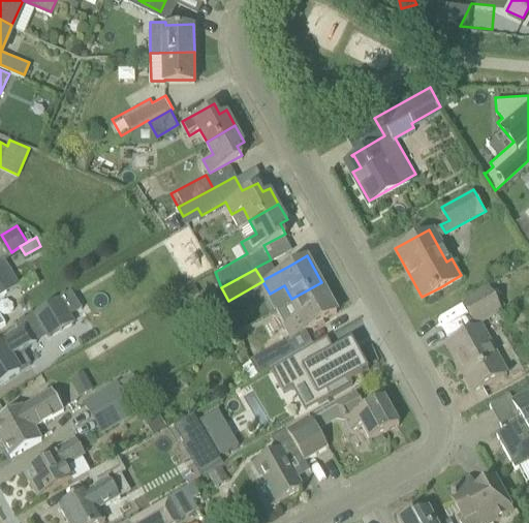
[(321,282),(291,299),(277,308),(291,334),(337,309),(321,282)]
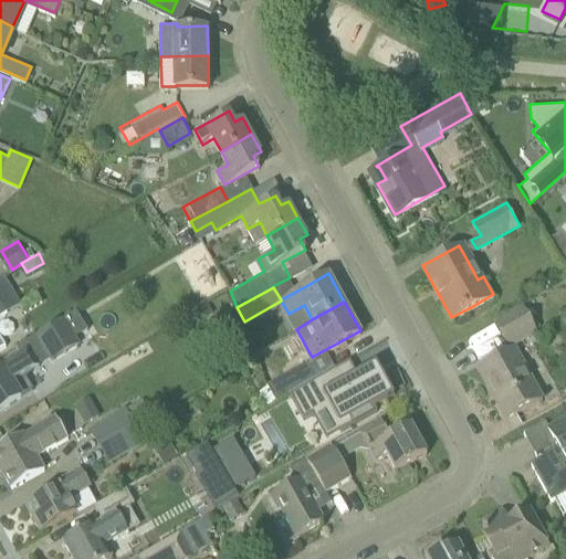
[(512,343),(537,327),(524,303),(498,319),(512,343)]
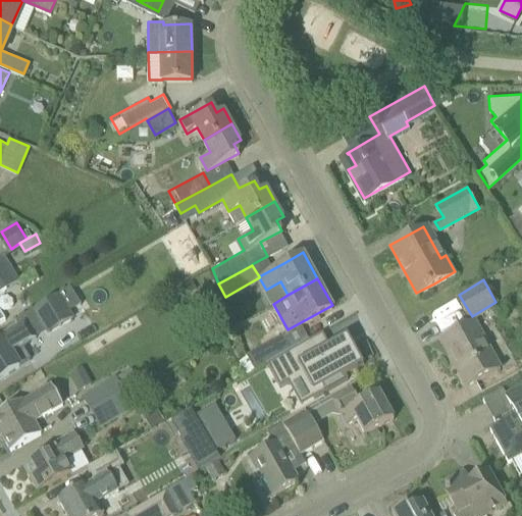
[(59,291),(34,307),(48,330),(73,314),(59,291)]
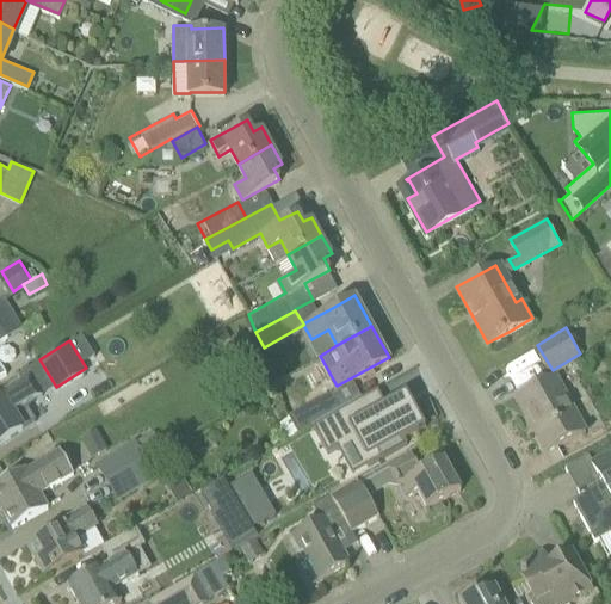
[(545,449),(591,425),(561,370),(516,395),(545,449)]
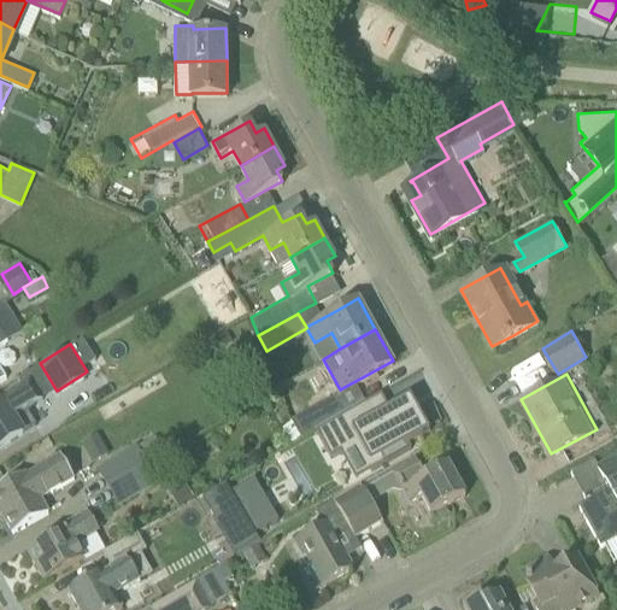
[(0,444),(15,434),(23,429),(23,428),(36,421),(28,408),(43,397),(29,375),(7,388),(11,396),(0,402),(0,444)]
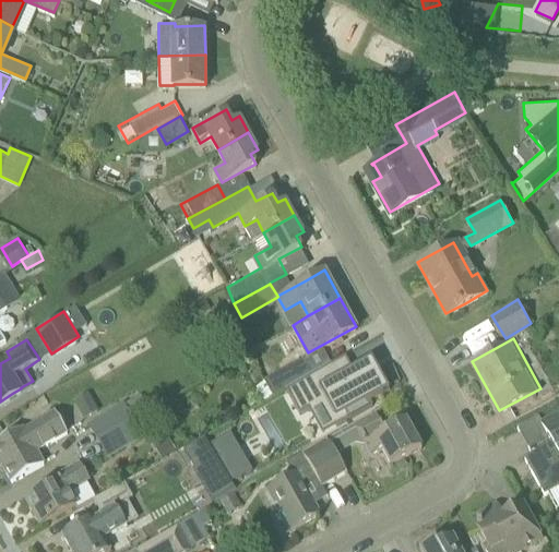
[(345,352),(286,386),(299,410),(308,406),(323,398),(336,422),(373,403),(370,398),(390,388),(377,363),(361,372),(358,364),(354,367),(345,352)]
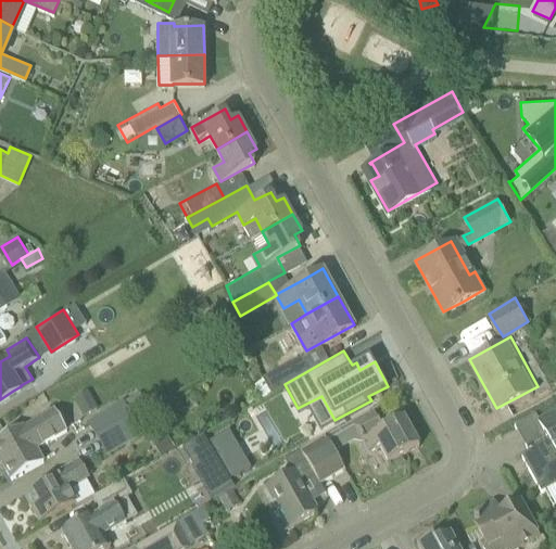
[(270,391),(306,370),(305,369),(298,355),(262,375),(270,391)]
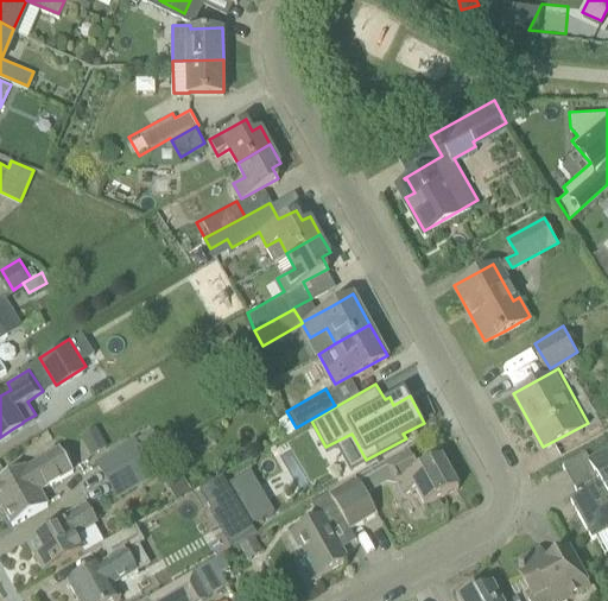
[(86,442),(101,432),(97,425),(81,434),(86,442)]
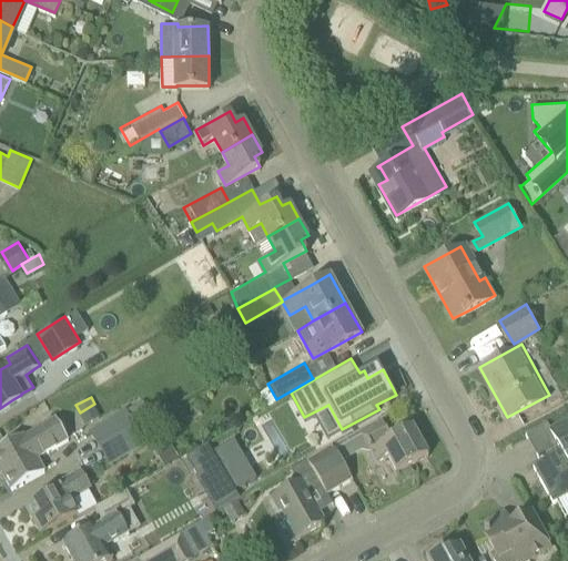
[(143,398),(125,409),(124,407),(90,427),(101,445),(134,425),(152,414),(143,398)]
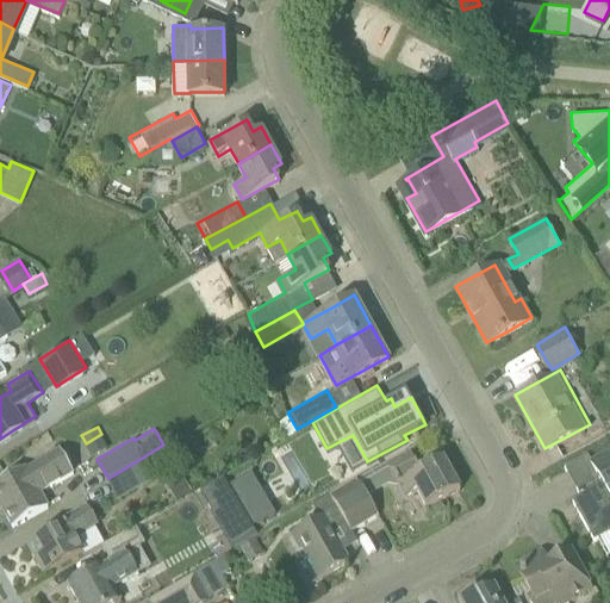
[(603,483),(573,498),(593,538),(597,535),(608,553),(609,551),(609,445),(609,446),(589,458),(603,483)]
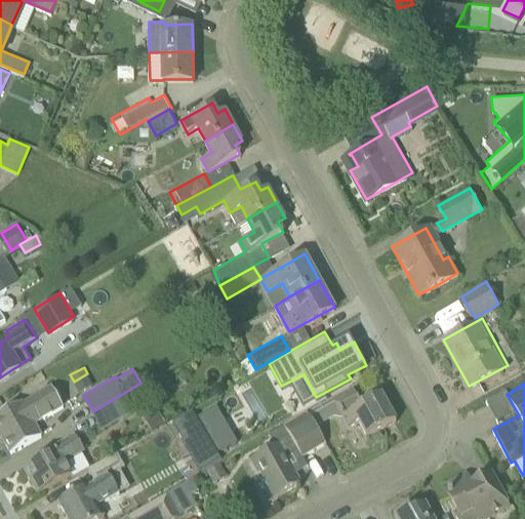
[(23,399),(9,406),(0,411),(0,431),(11,450),(41,433),(34,421),(64,403),(53,385),(24,402),(23,399)]
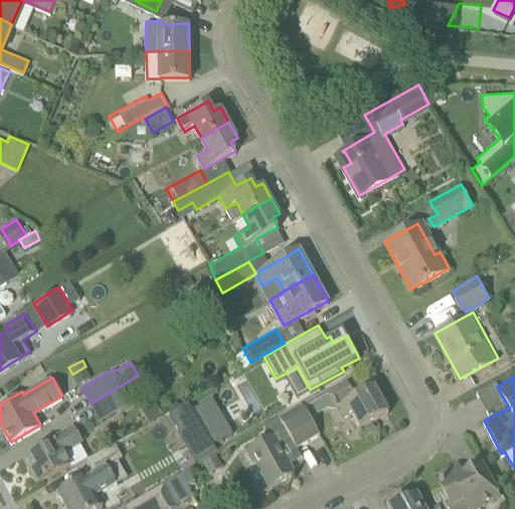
[(388,410),(374,384),(355,394),(348,382),(329,392),(342,416),(352,411),(360,427),(388,410)]
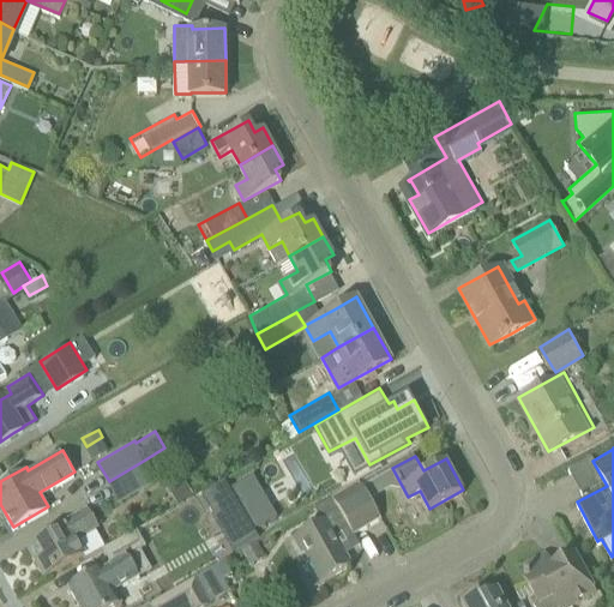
[(145,460),(109,481),(119,498),(156,476),(145,460)]
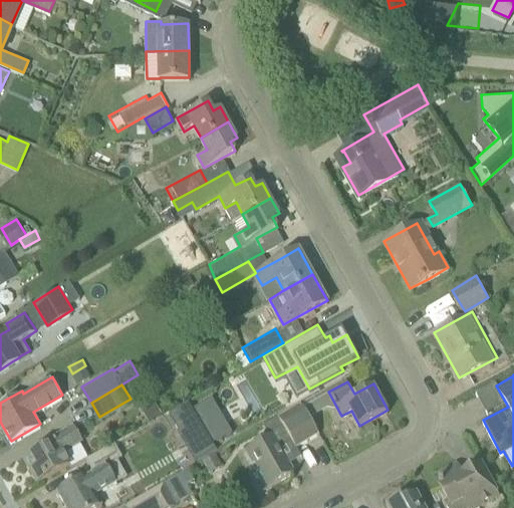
[(212,396),(194,407),(214,441),(232,430),(212,396)]
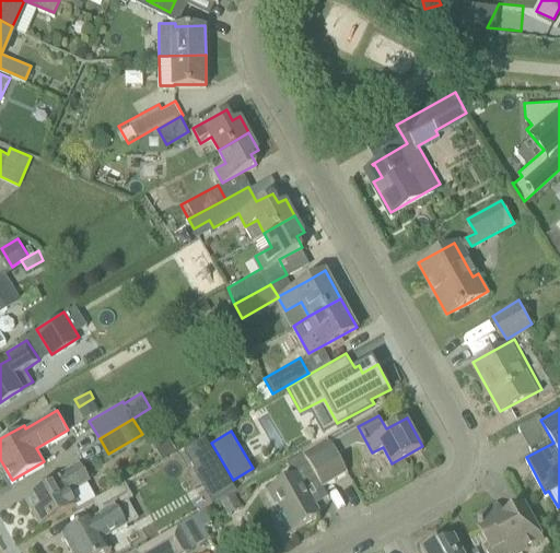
[(184,447),(195,466),(193,467),(212,502),(235,487),(216,454),(205,435),(184,447)]
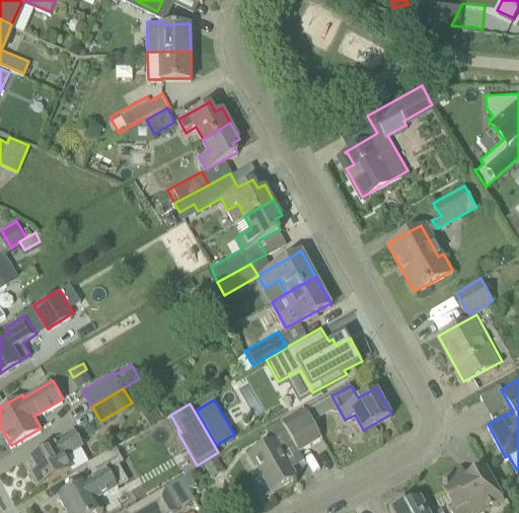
[(280,419),(294,442),(294,441),(299,449),(322,436),(303,405),(280,419)]
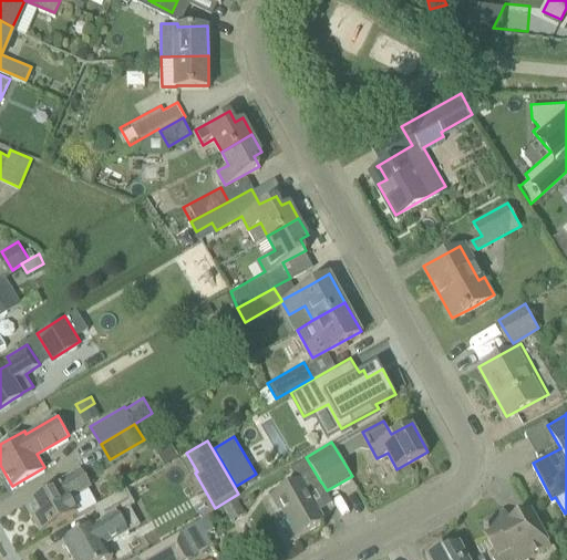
[(173,443),(158,452),(165,463),(169,460),(171,459),(179,454),(173,443)]
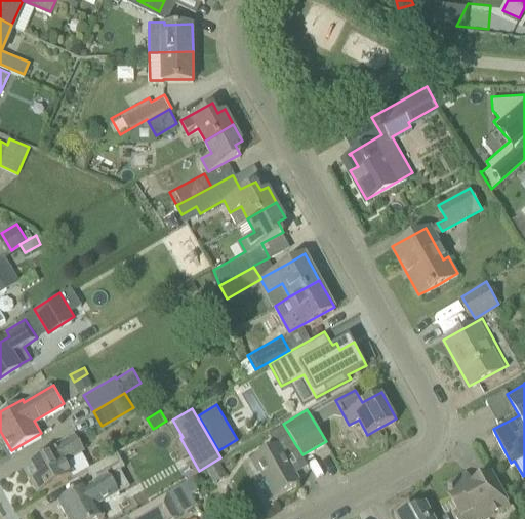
[(285,453),(297,447),(283,424),(269,432),(275,442),(250,455),(258,470),(260,469),(275,494),(300,480),(285,453)]
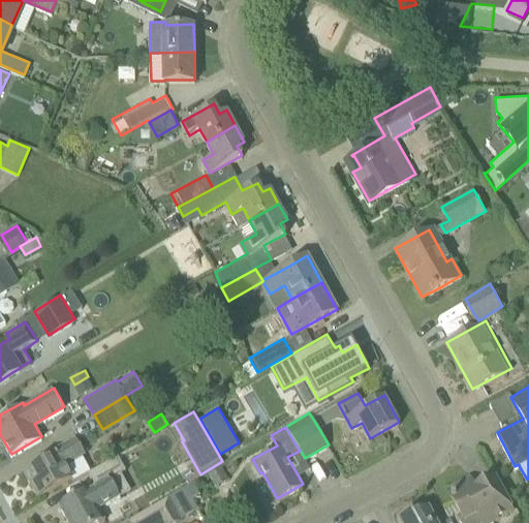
[(147,436),(134,443),(141,455),(153,448),(147,436)]
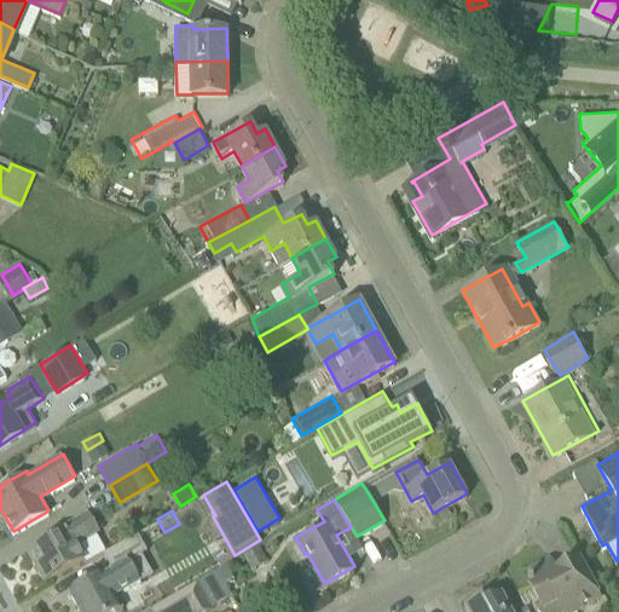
[(45,577),(67,565),(85,554),(87,560),(106,549),(97,530),(97,529),(87,512),(59,529),(62,531),(29,549),(45,577)]
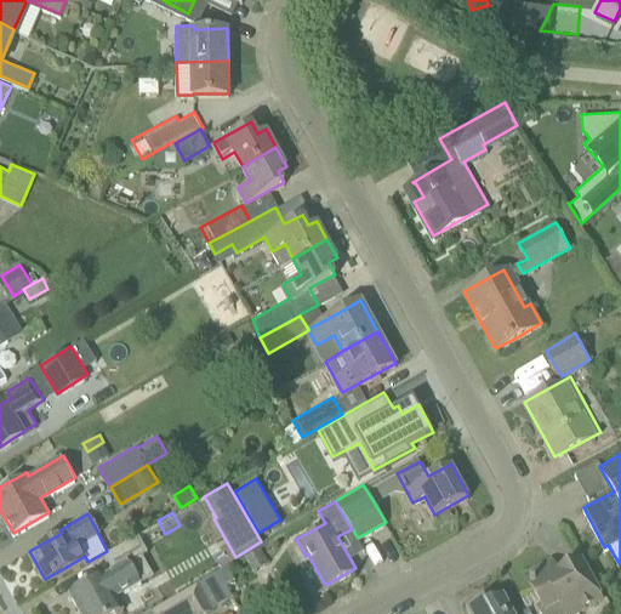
[(115,564),(69,591),(81,613),(110,613),(124,607),(115,592),(142,576),(136,564),(143,561),(147,558),(144,552),(151,549),(140,532),(135,535),(130,538),(107,551),(115,564)]
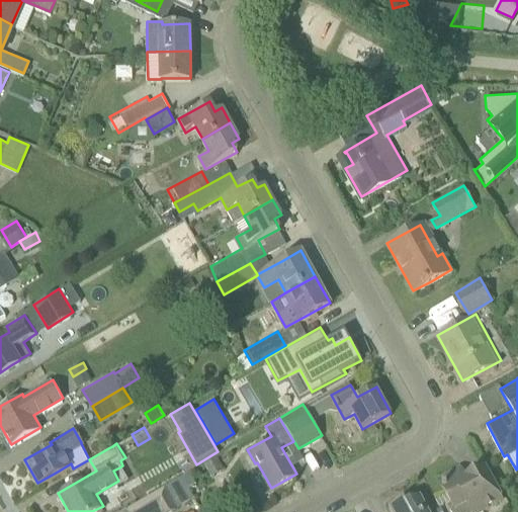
[(218,453),(205,460),(211,472),(225,464),(218,453)]
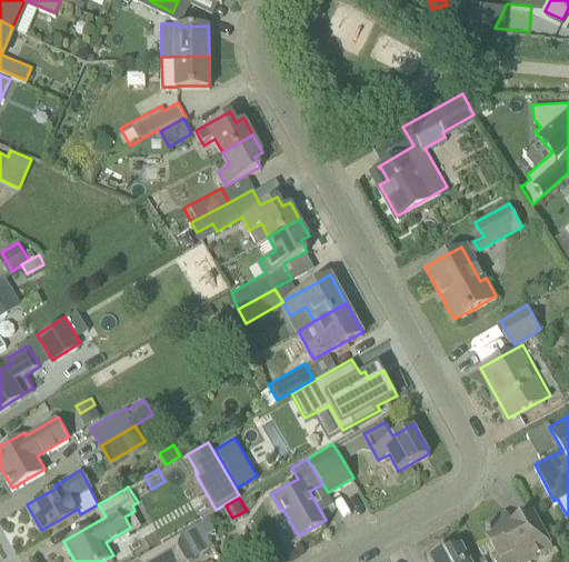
[(521,561),(550,547),(542,532),(531,512),(511,523),(505,511),(485,523),(488,530),(486,531),(499,554),(495,557),(497,561),(521,561)]
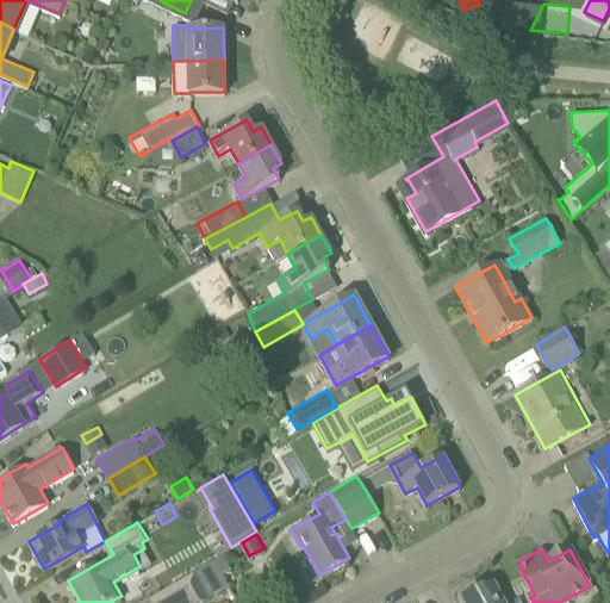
[(215,559),(194,571),(148,597),(151,602),(176,602),(187,597),(190,602),(195,602),(229,584),(215,559)]
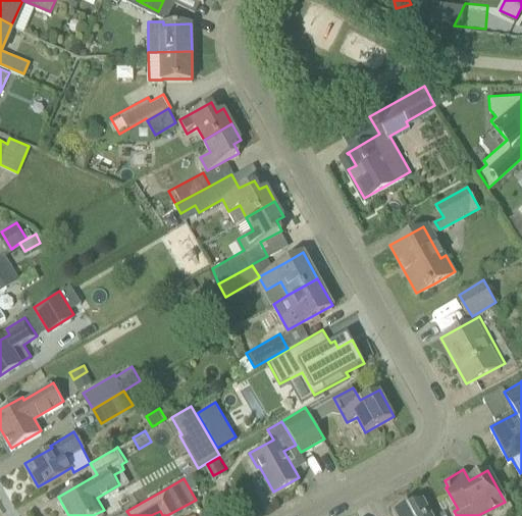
[(395,515),(433,515),(423,498),(409,506),(407,501),(392,510),(395,515)]
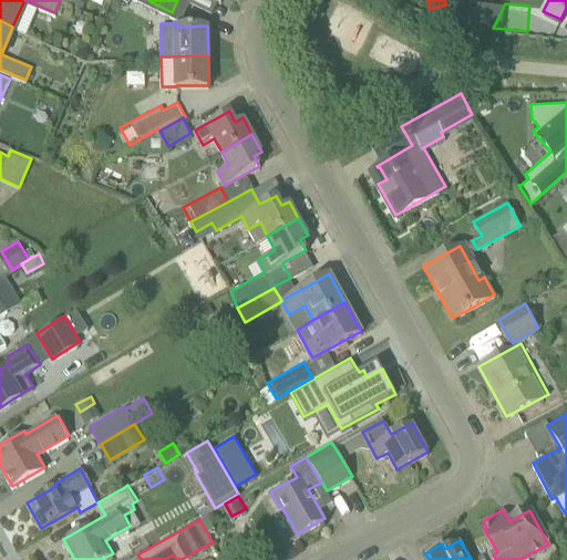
[(243,559),(236,546),(219,555),(222,559),(243,559)]
